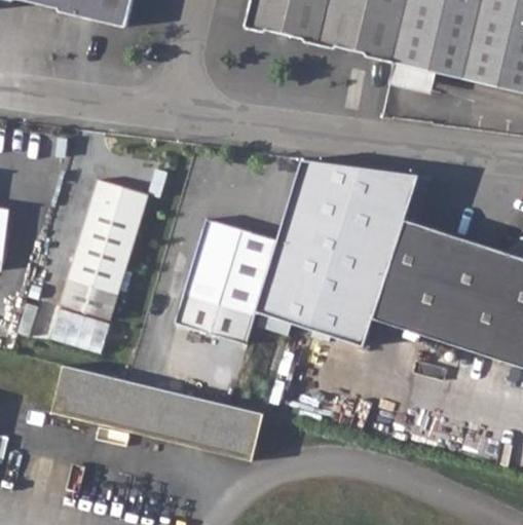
[(15,0),(125,24),(131,0),(15,0)]
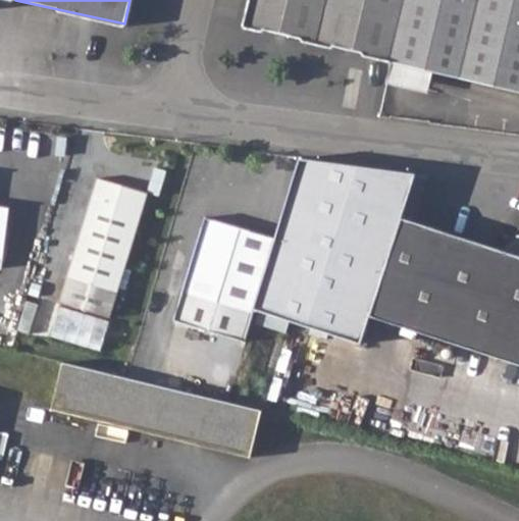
[(248,0),(243,25),(316,43),(392,61),(403,8),(404,0),(248,0)]
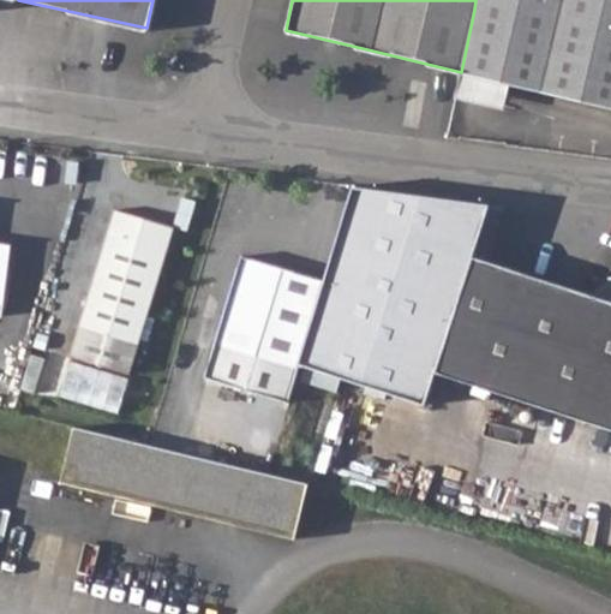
[(475,0),(474,10),(461,72),(610,111),(610,0),(475,0)]
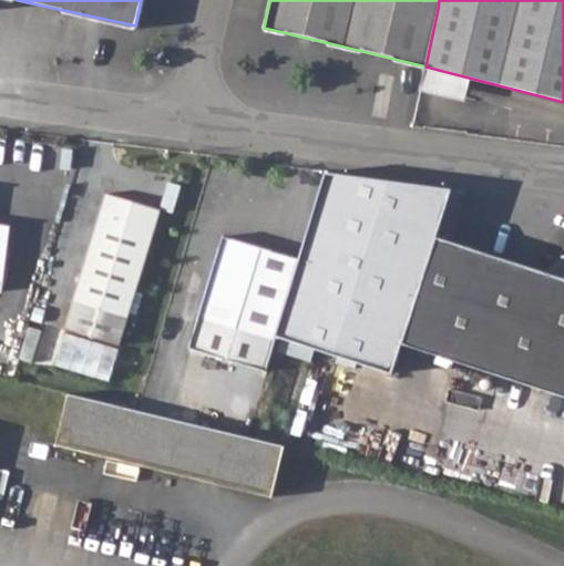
[(299,259),(278,332),(392,368),(400,342),(434,235),(447,182),(327,168),(299,259)]
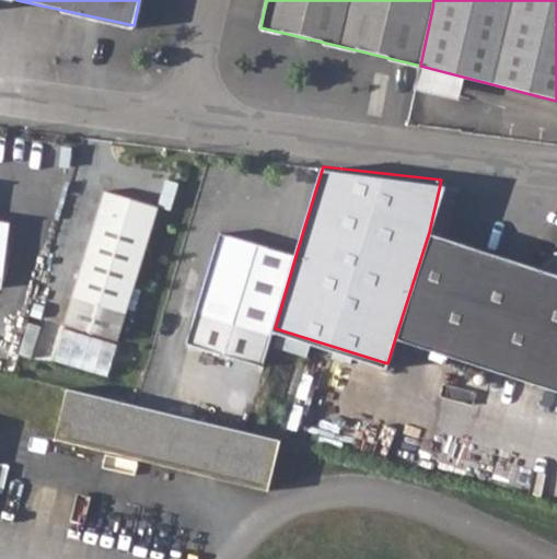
[(157,208),(104,191),(65,328),(119,344),(157,208)]
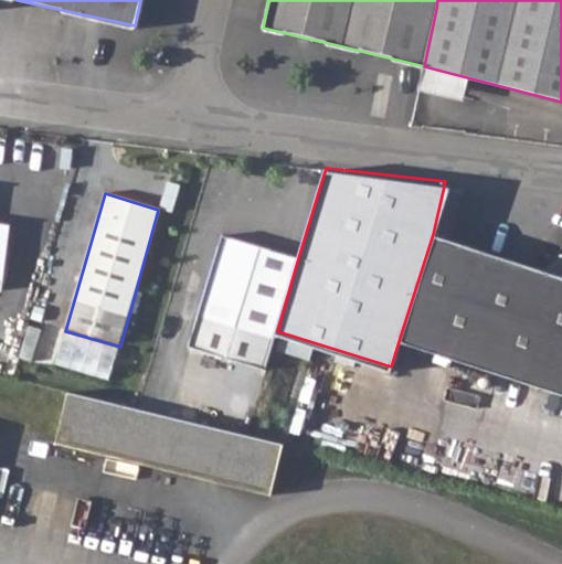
[(0,279),(6,280),(13,224),(0,222),(0,279)]
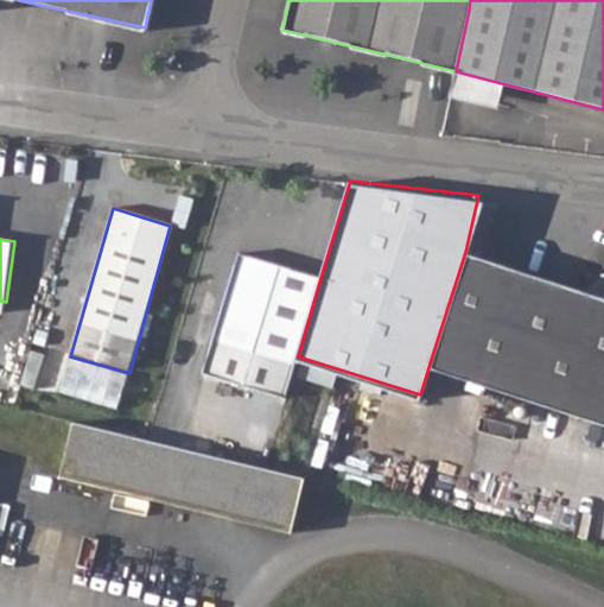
[(465,252),(428,367),(509,393),(603,423),(603,296),(523,271),(465,252)]
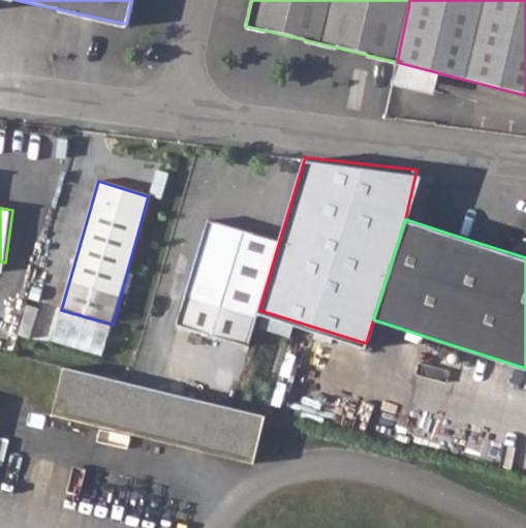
[(177,320),(248,343),(259,310),(279,242),(208,221),(177,320)]
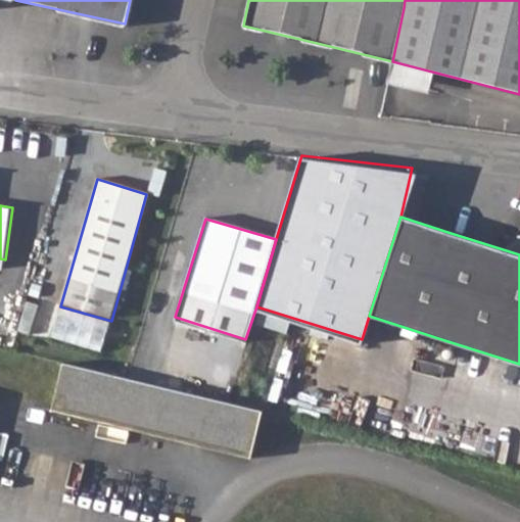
[(89,370),(63,364),(51,411),(125,427),(250,459),(263,413),(227,404),(126,379),(89,370)]
